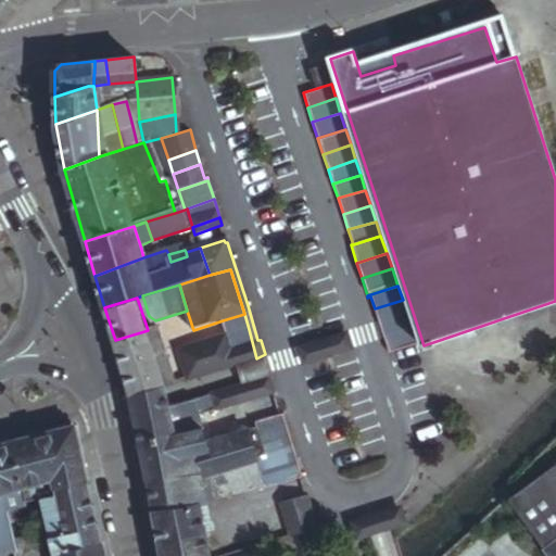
[(375,308),(380,326),(408,316),(403,300),(375,308)]
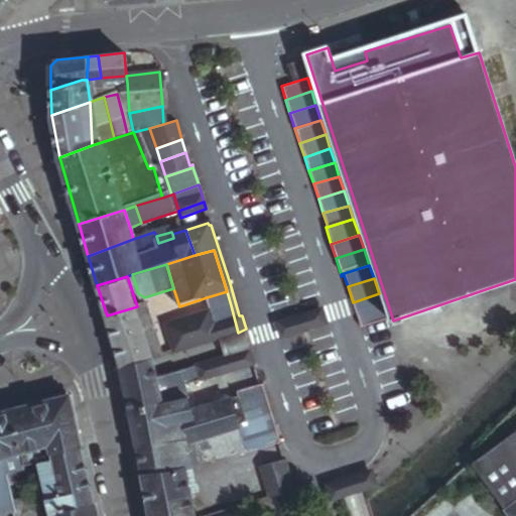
[(231,305),(227,291),(207,297),(211,311),(231,305)]
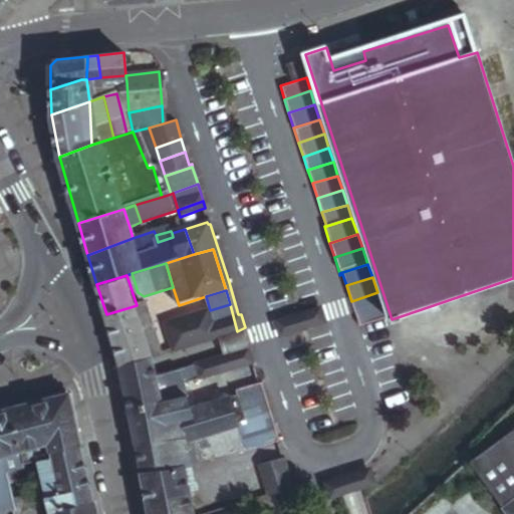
[(381,306),(377,292),(351,301),(356,314),(381,306)]
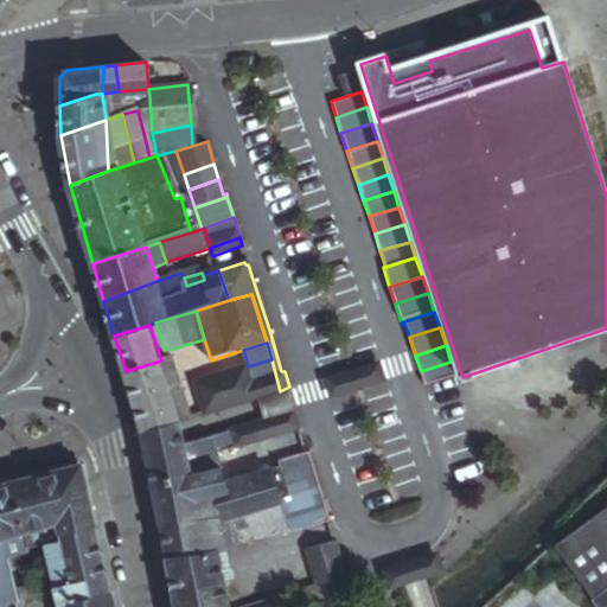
[(192,417),(173,357),(161,360),(126,371),(144,433),(179,422),(192,417)]
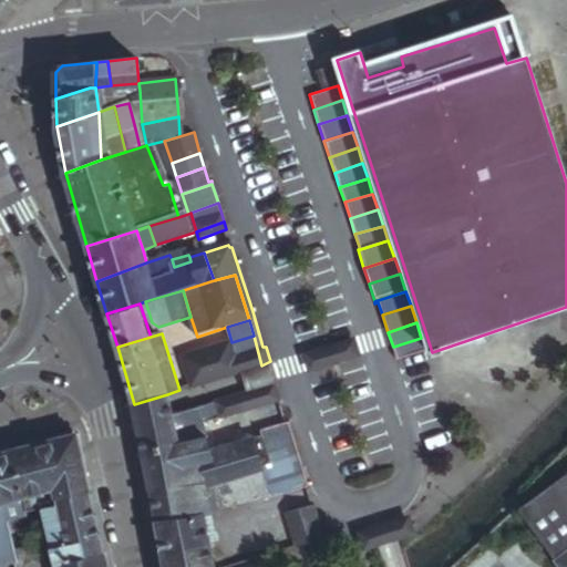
[(261,366),(254,336),(232,342),(183,358),(194,390),(261,366)]
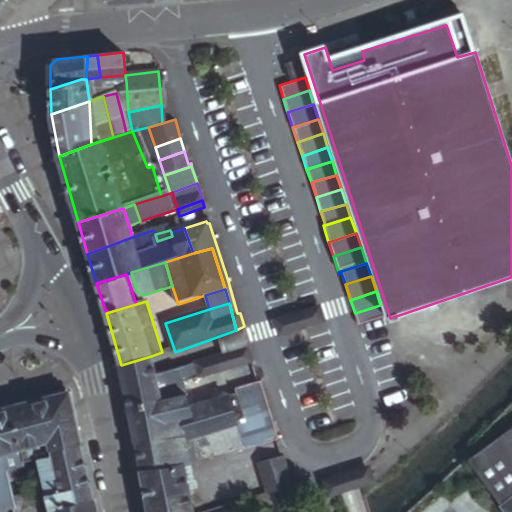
[(385,320),(380,305),(355,313),(360,328),(385,320)]
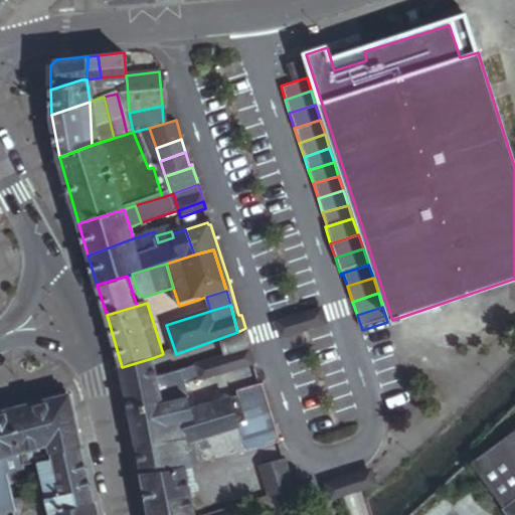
[(199,378),(253,361),(255,361),(250,347),(195,365),(199,378)]
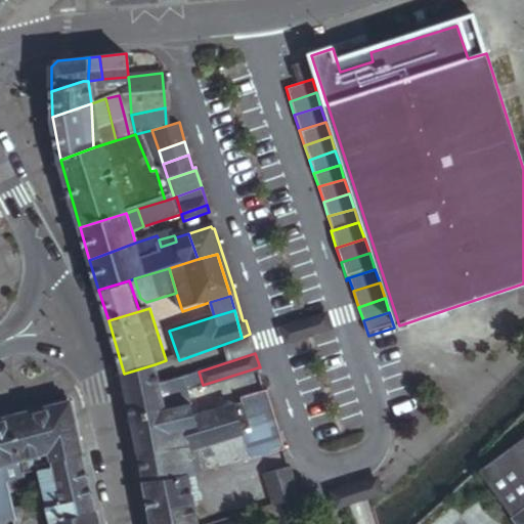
[(158,374),(155,364),(124,374),(126,384),(127,391),(161,385),(158,374)]
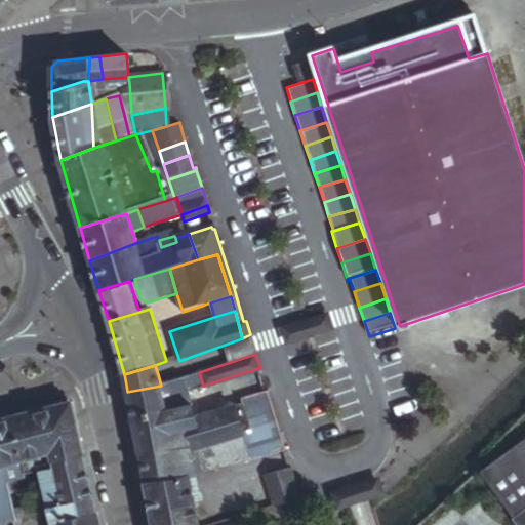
[(170,412),(167,402),(171,401),(167,385),(161,386),(127,392),(133,421),(170,412)]
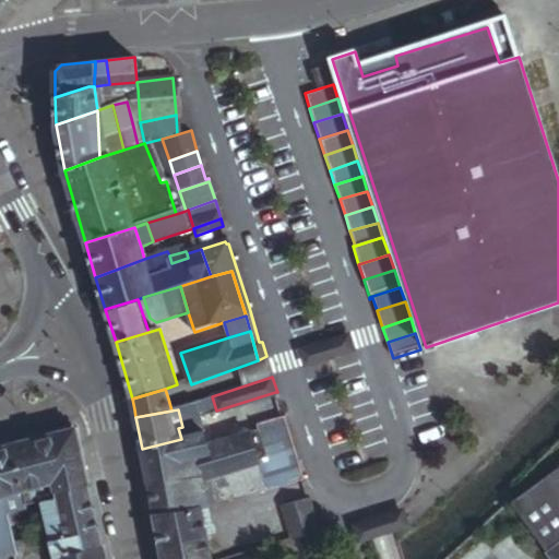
[(193,482),(260,463),(268,461),(262,444),(290,435),(286,419),(283,419),(259,428),(259,431),(210,445),(205,432),(181,439),(193,482)]
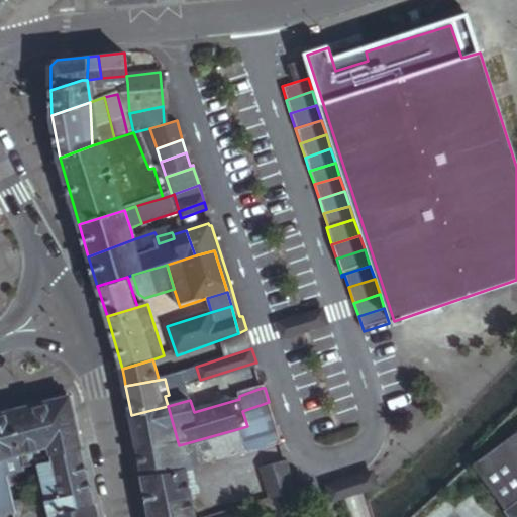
[(83,451),(70,397),(13,412),(23,453),(46,447),(49,458),(83,451)]
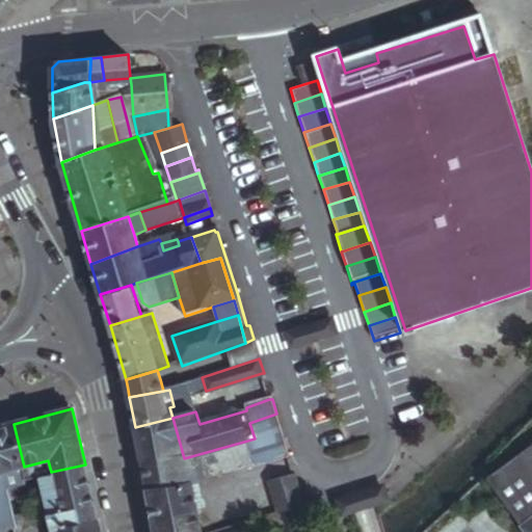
[(282,429),(276,414),(249,423),(255,439),(282,429)]
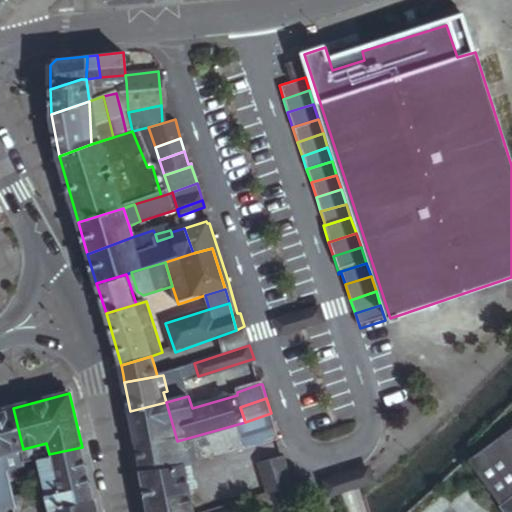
[(177,441),(166,402),(130,411),(136,444),(177,441)]
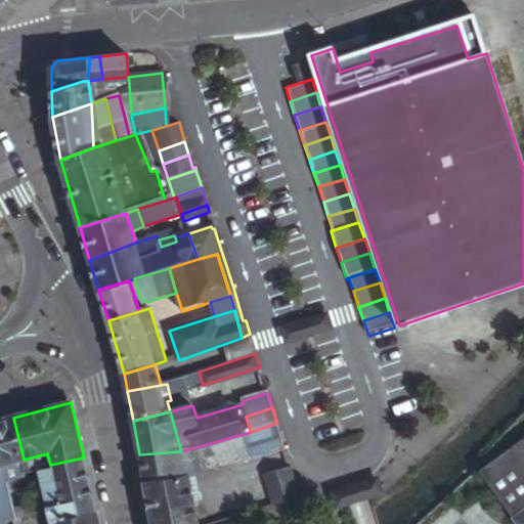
[(0,465),(24,460),(13,418),(0,421),(0,465)]
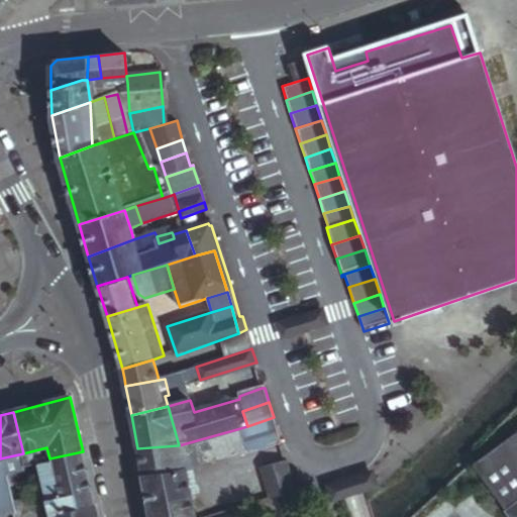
[(283,443),(275,417),(274,417),(247,426),(240,428),(247,453),(283,443)]
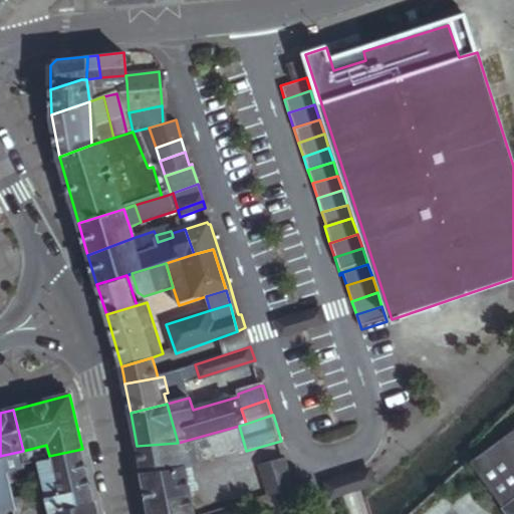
[(185,468),(246,451),(239,426),(178,443),(137,446),(142,472),(185,468)]
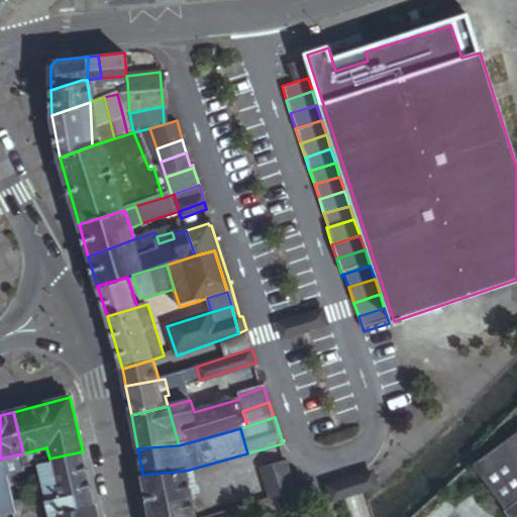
[(510,512),(516,507),(516,437),(477,468),(510,512)]
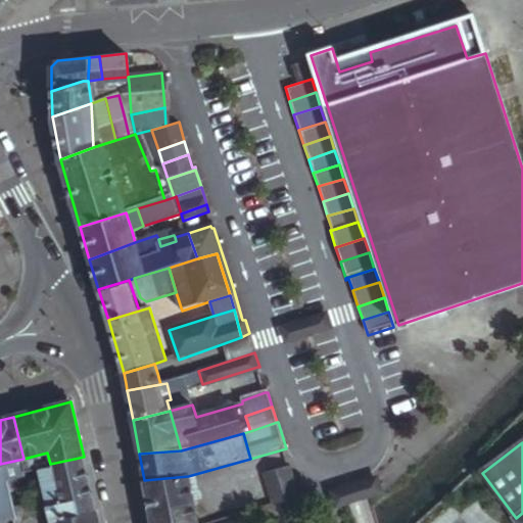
[(52,471),(50,464),(47,453),(24,459),(28,476),(38,474),(52,471)]
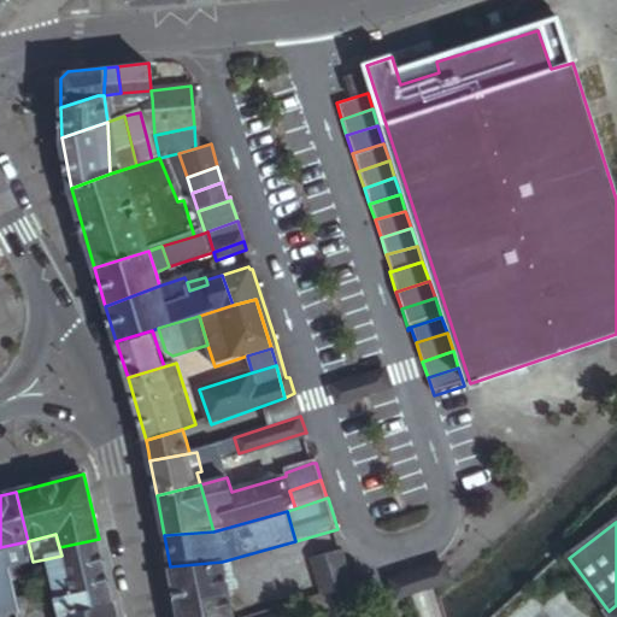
[(113,605),(99,539),(59,547),(62,556),(45,559),(53,593),(17,603),(18,609),(19,616),(59,616),(65,615),(113,605)]
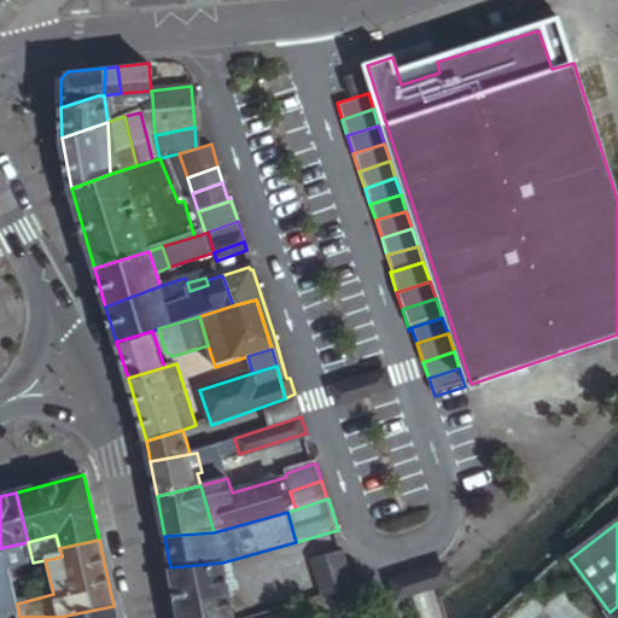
[(33,563),(28,542),(0,548),(0,575),(10,573),(9,569),(33,563)]
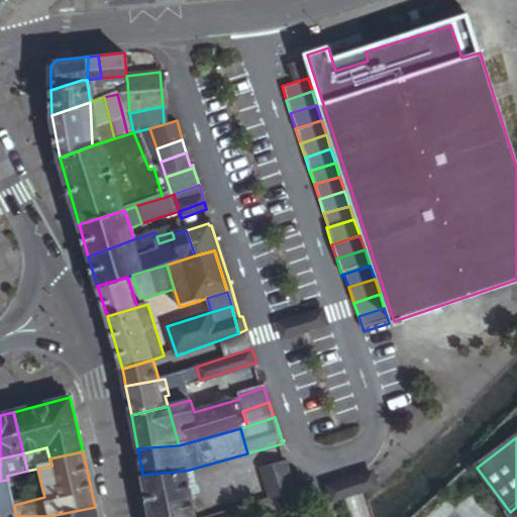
[(295,493),(288,467),(286,468),(262,475),(270,501),(295,493)]
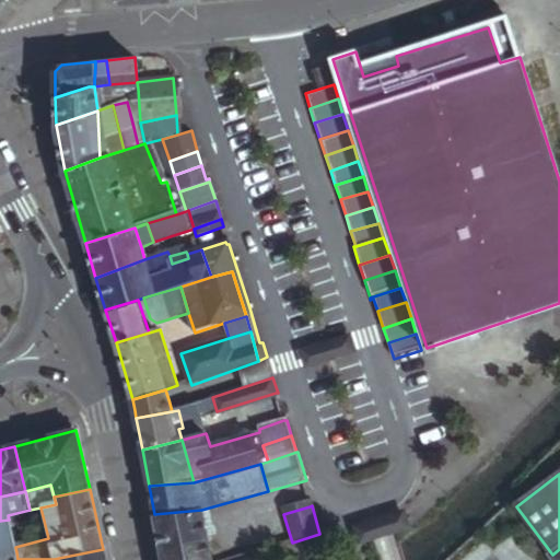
[(207,537),(201,510),(154,514),(160,546),(207,537)]
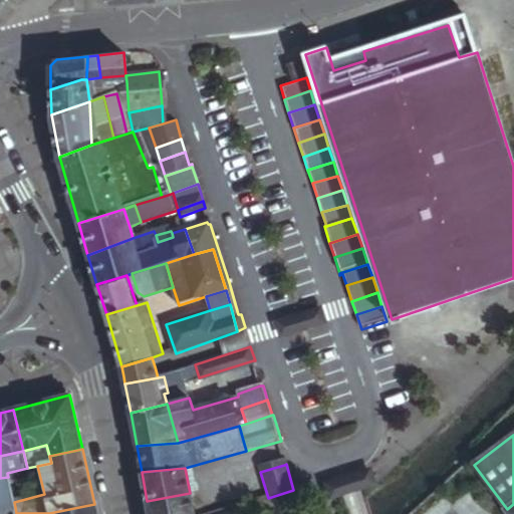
[(14,502),(8,477),(0,478),(0,511),(15,507),(14,502)]
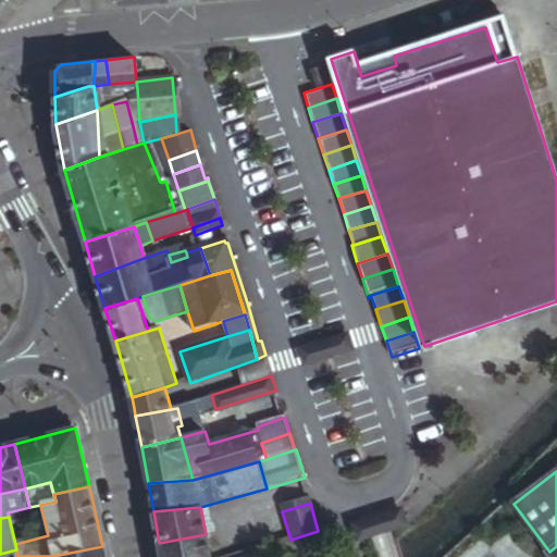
[(210,556),(206,534),(159,543),(161,556),(210,556)]
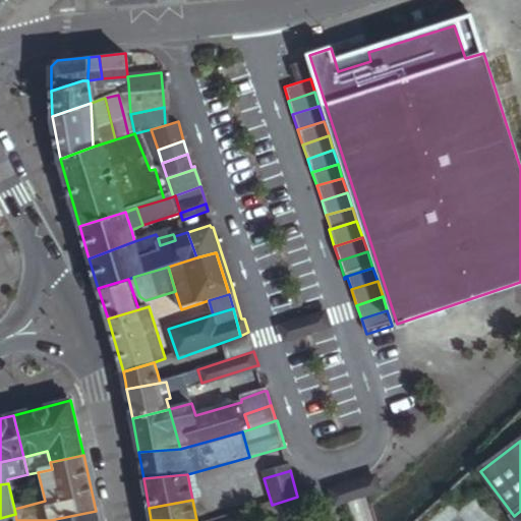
[(98,520),(96,511),(55,519),(50,520),(98,520)]
